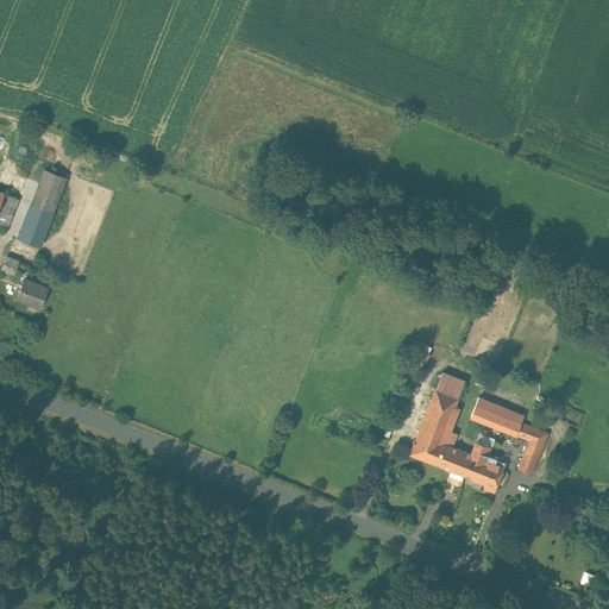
[(45,170),(19,238),(41,246),(66,179),(45,170)]
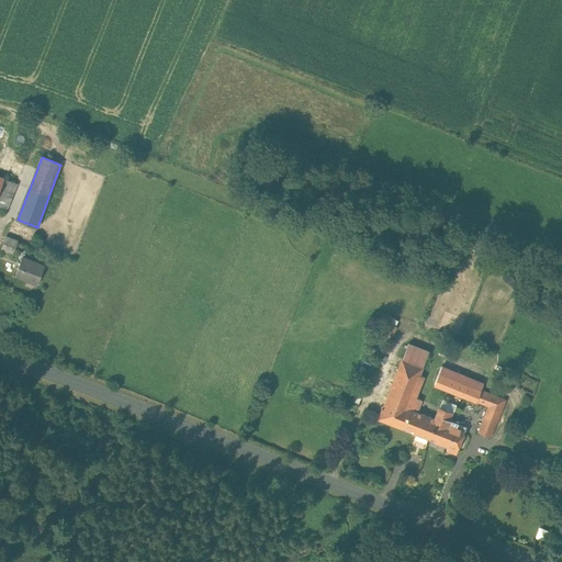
[(0,205),(7,209),(17,183),(0,177),(0,205)]
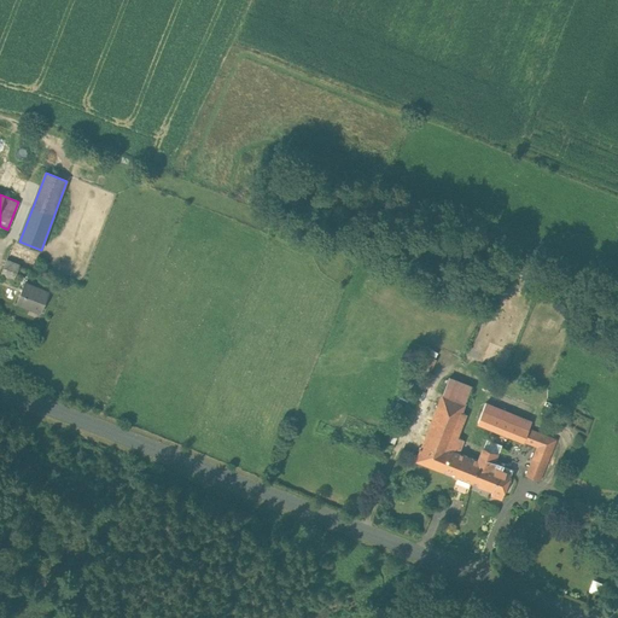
[(19,266),(6,261),(1,273),(15,279),(19,266)]
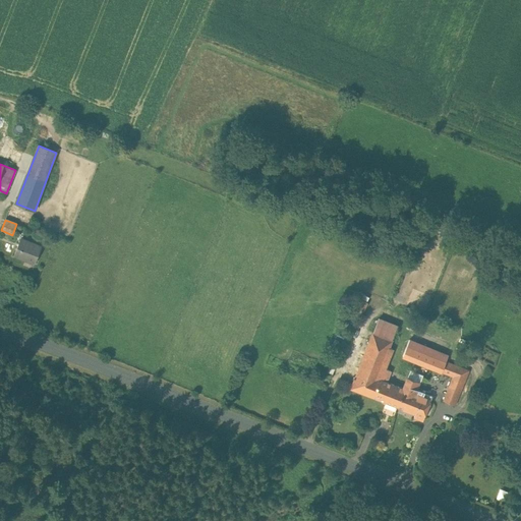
[(41,246),(20,238),(13,255),(34,264),(41,246)]
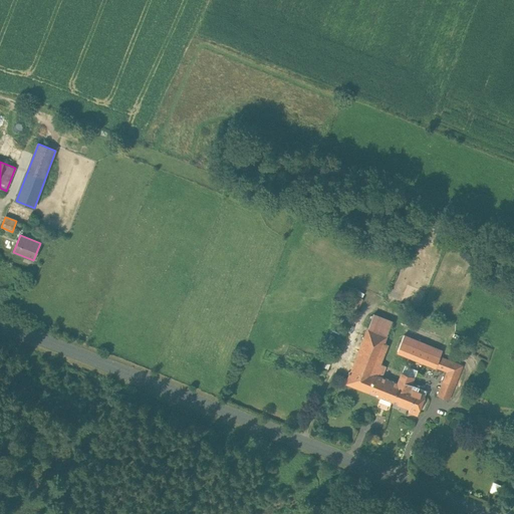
[(386,334),(366,326),(357,349),(380,358),(387,342),(382,341),(386,334)]
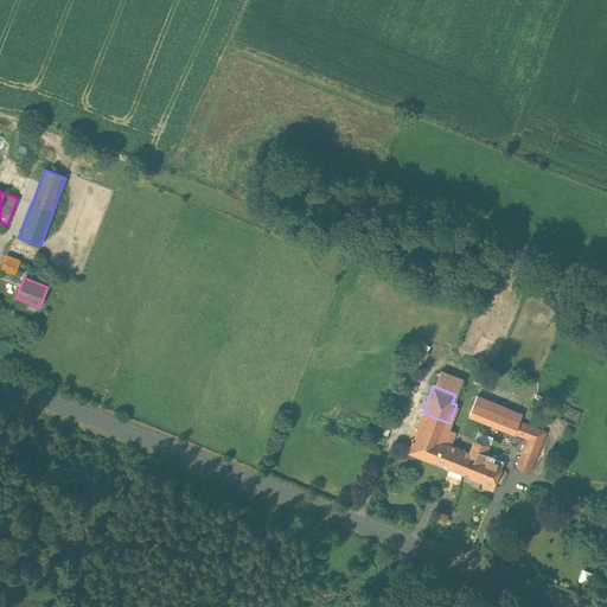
[(499,406),(487,401),(487,402),(477,397),(470,415),(515,433),(519,421),(528,401),(505,391),(499,406)]
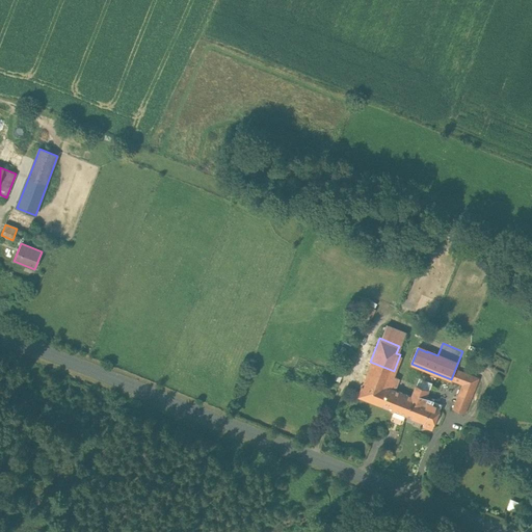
[(394,371),(370,362),(357,396),(392,409),(399,392),(394,390),(398,378),(392,376),(394,371)]
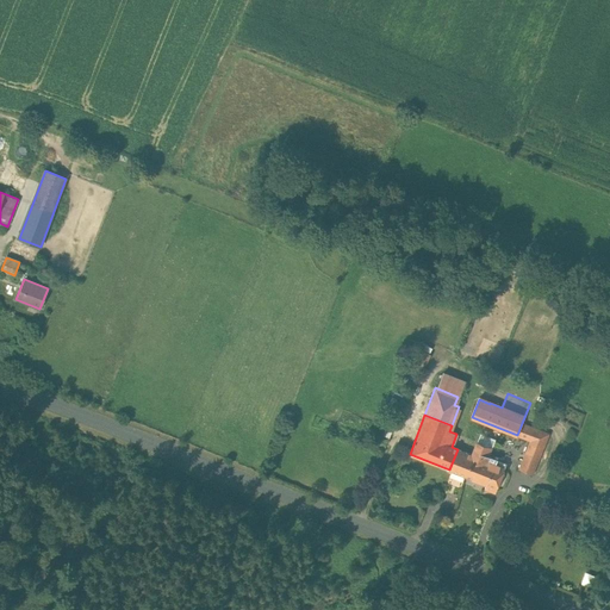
[(548,434),(522,423),(517,435),(530,440),(518,468),(533,474),(548,434)]
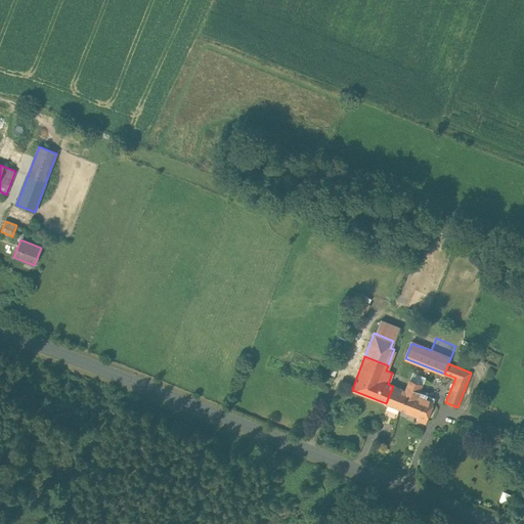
[(417,391),(416,394),(393,386),(386,403),(418,416),(417,419),(425,423),(434,398),(417,391)]
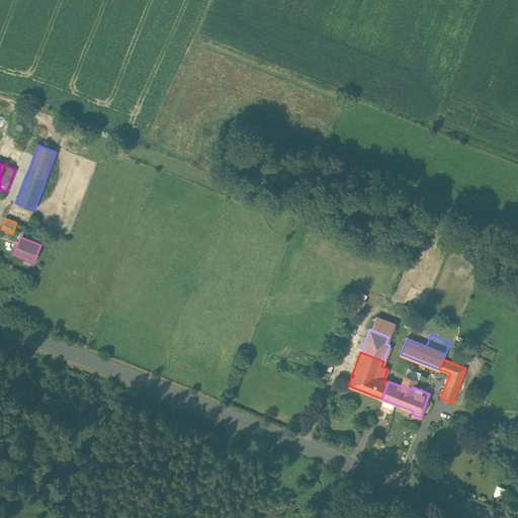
[(504,498),(507,489),(497,486),(494,495),(504,498)]
